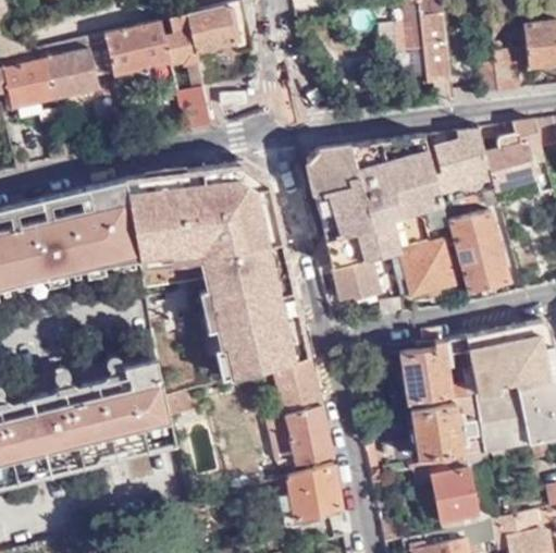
[(0,58),(25,51),(12,0),(0,0),(0,58)]
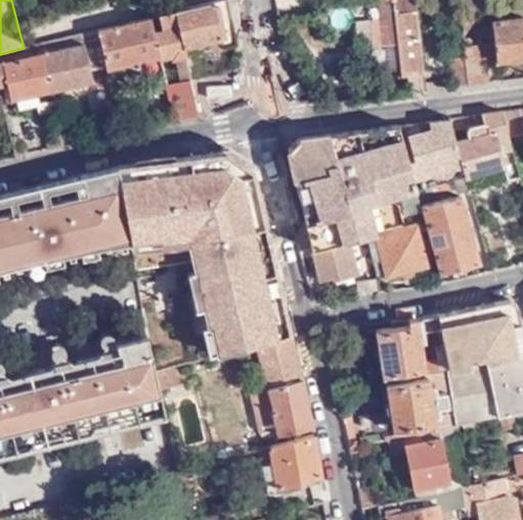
[(395,24),(401,79),(409,78),(418,77),(419,95),(426,94),(423,70),(416,0),(392,0),(393,6),(380,8),(382,26),(395,24)]
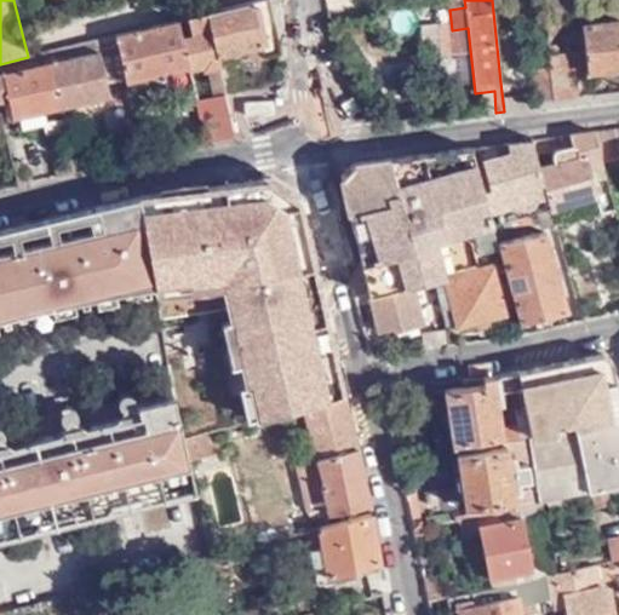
[(571,0),(542,0),(543,12),(571,10),(572,10),(571,0)]
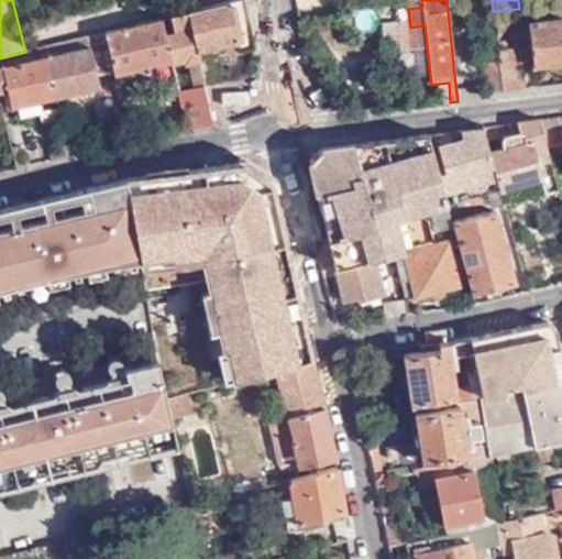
[(191,32),(197,52),(237,43),(238,52),(254,47),(242,1),(187,14),(191,32)]
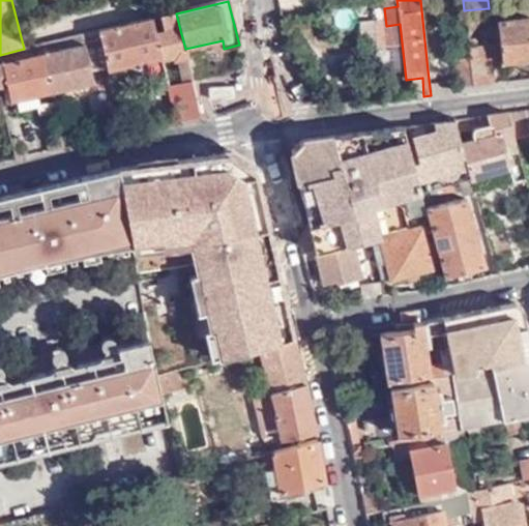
[(105,66),(107,72),(160,59),(154,34),(150,20),(95,33),(105,66)]
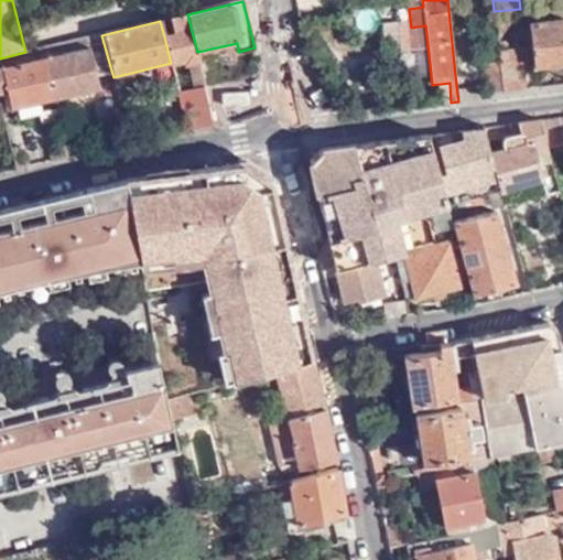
[(534,68),(562,65),(562,21),(530,25),(534,68)]
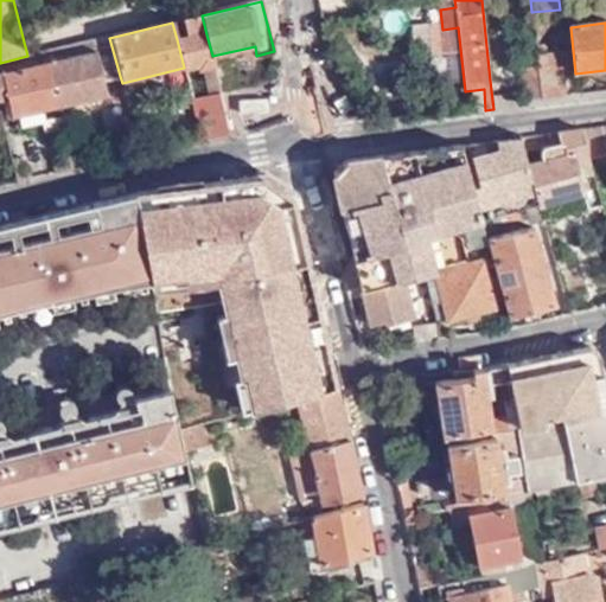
[(442,30),(445,53),(451,52),(455,93),(465,91),(458,27),(442,30)]
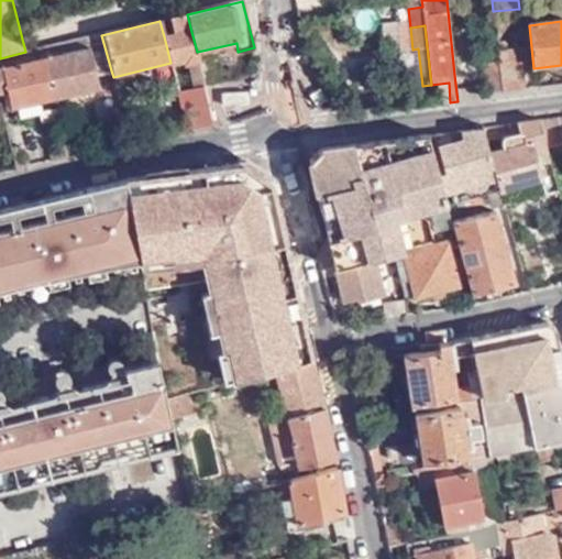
[(164,36),(171,63),(185,59),(187,63),(199,59),(197,52),(191,32),(164,36)]
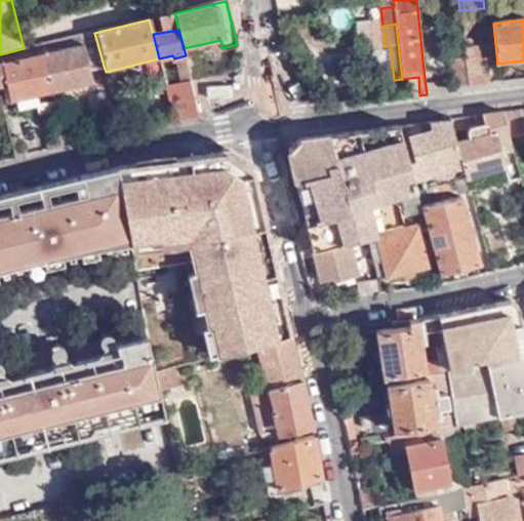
[(88,35),(96,68),(104,66),(94,33),(88,35)]
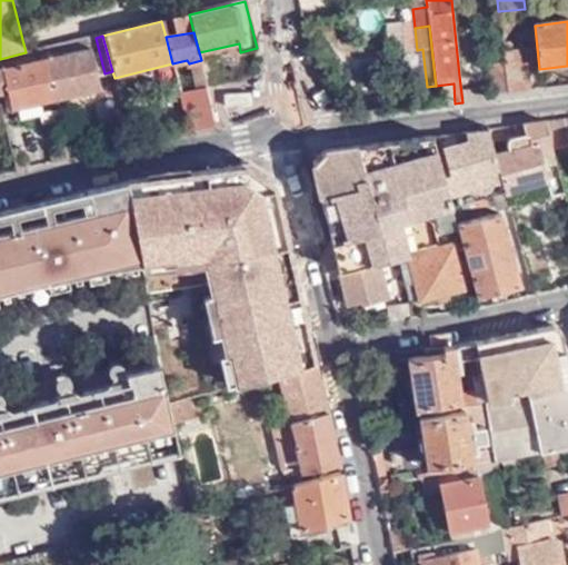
[(45,50),(55,101),(98,90),(90,48),(86,49),(85,40),(45,50)]
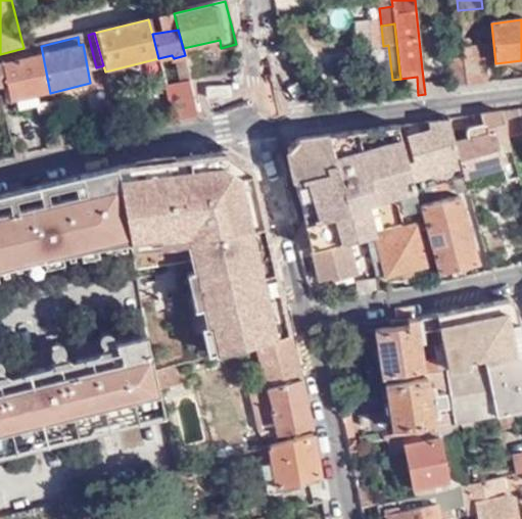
[(0,89),(8,87),(10,102),(50,93),(41,46),(0,55),(0,89)]
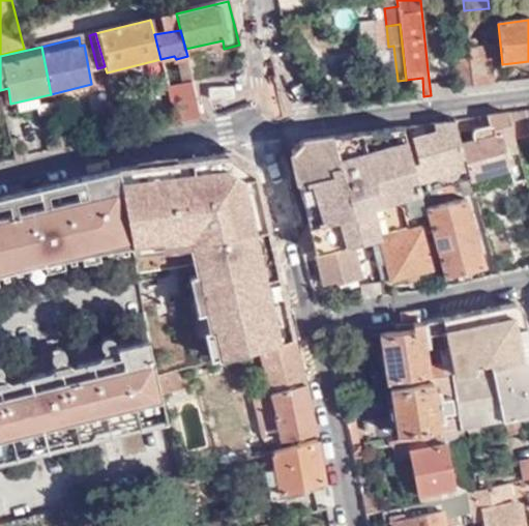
[(473,89),(495,86),(490,49),(469,50),(469,57),(473,89)]
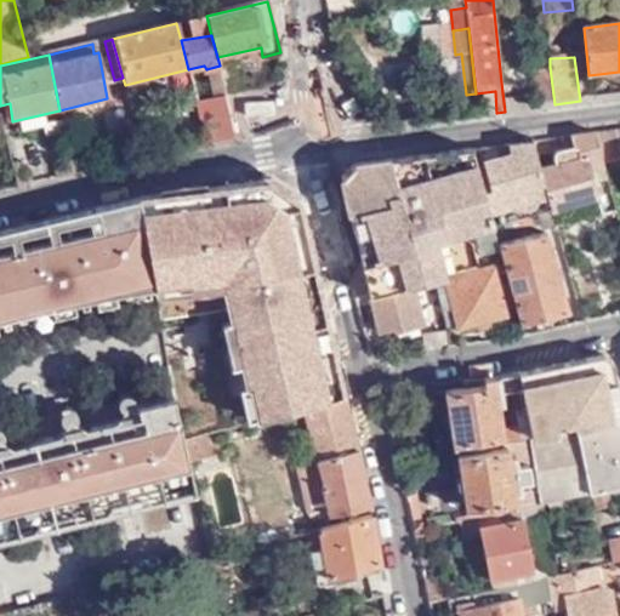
[(220,66),(226,97),(244,92),(238,63),(220,66)]
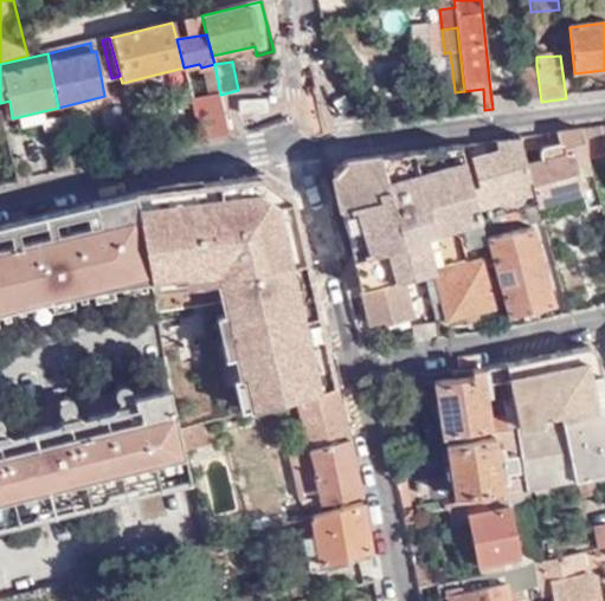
[(525,104),(541,102),(536,65),(521,69),(525,104)]
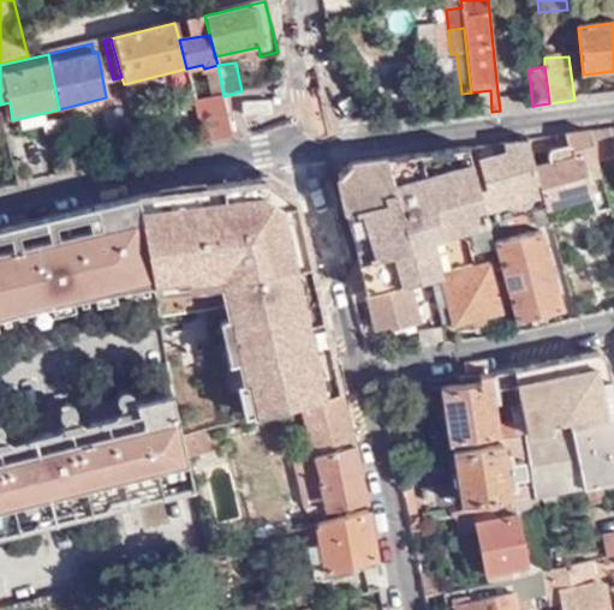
[(496,82),(500,111),(516,108),(512,79),(496,82)]
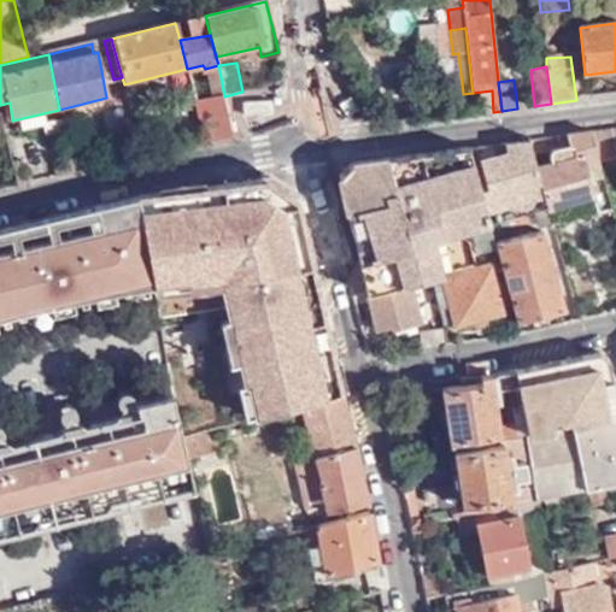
[(195,103),(204,146),(233,140),(224,96),(195,103)]
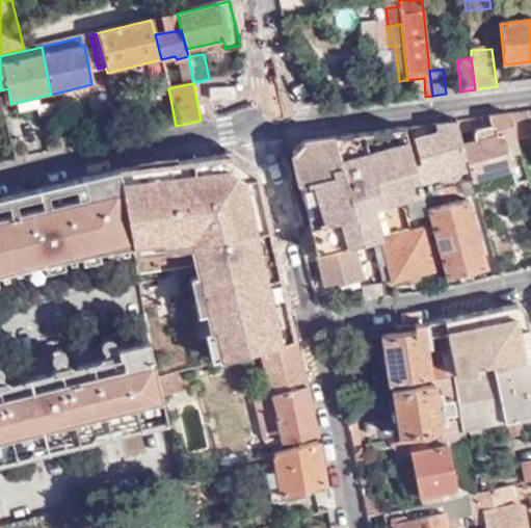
[(509,114),(516,141),(530,136),(530,110),(516,112),(509,114)]
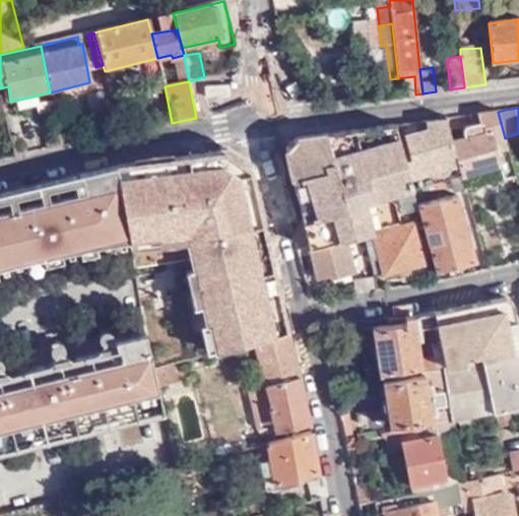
[(496,149),(507,145),(505,138),(498,112),(471,116),(449,118),(464,178),(500,169),(496,149)]
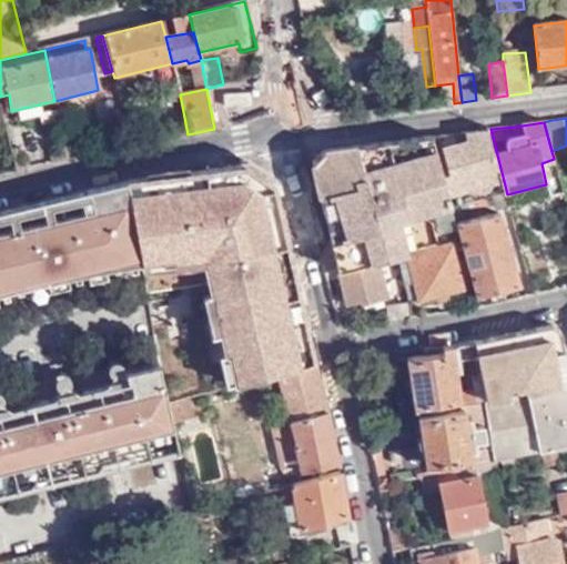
[(453,208),(507,194),(490,129),(434,138),(453,208)]
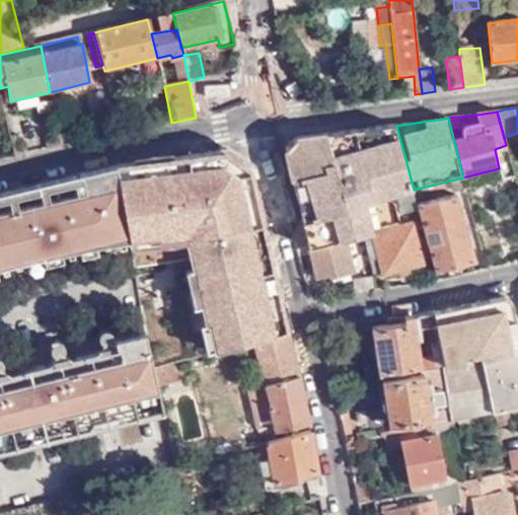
[(368,202),(414,190),(396,126),(298,140),(289,149),(295,179),(311,177),(313,192),(298,195),(304,223),(333,214),(338,240),(374,230),(368,202)]
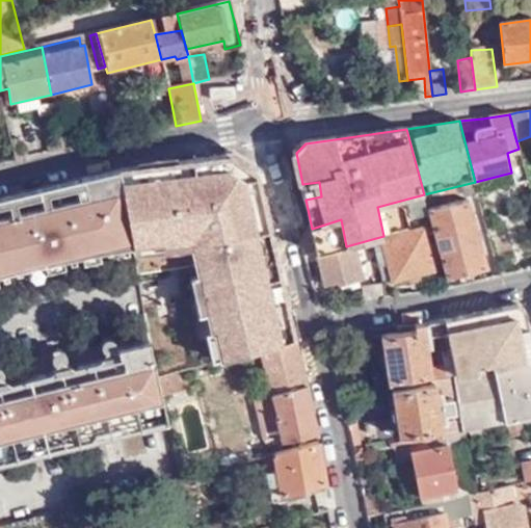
[(44,141),(47,156),(62,152),(59,137),(44,141)]
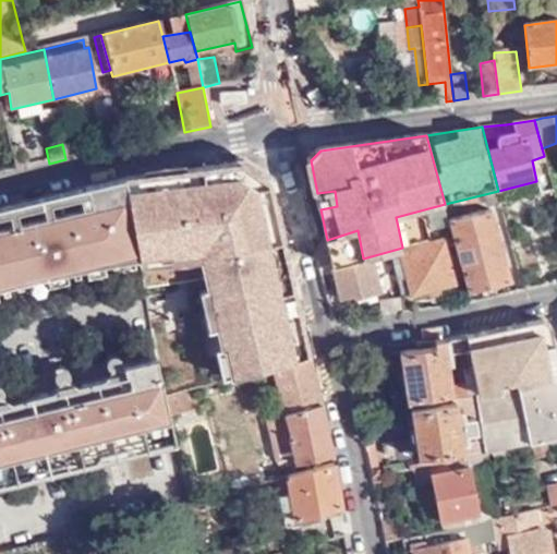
[(0,163),(2,175),(15,171),(11,152),(0,154),(0,163)]
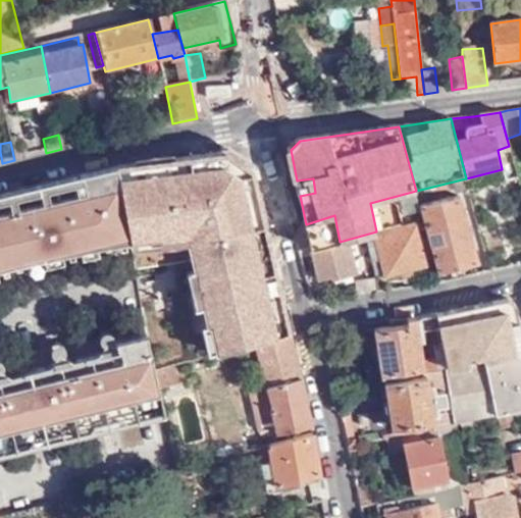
[(249,170),(224,151),(112,170),(129,248),(185,241),(215,357),(244,349),(255,346),(291,334),(249,170)]
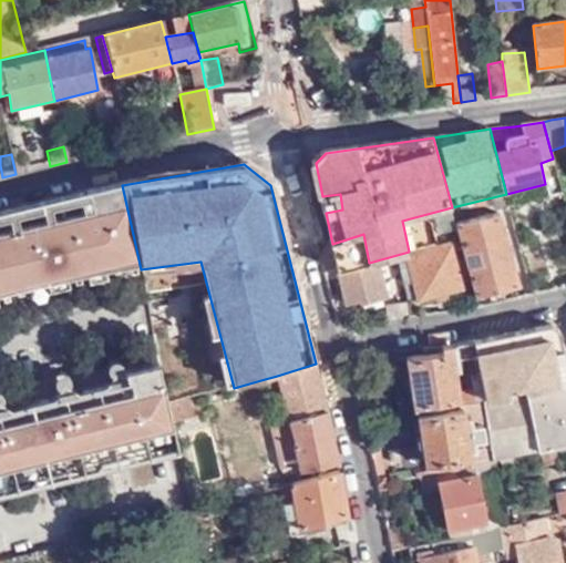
[(0,297),(141,269),(122,185),(85,195),(88,207),(90,207),(92,215),(85,216),(85,213),(0,234),(0,297)]
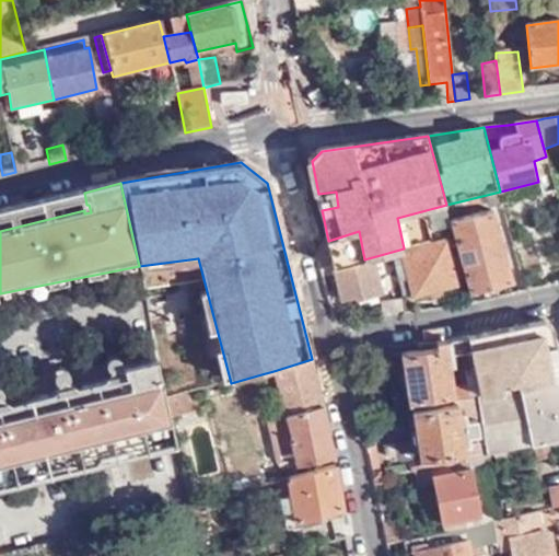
[(318,194),(322,210),(338,207),(336,192),(318,194)]
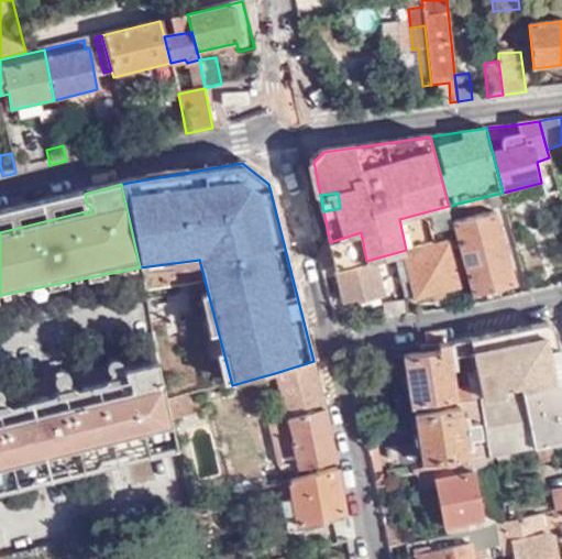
[(0,232),(85,211),(85,215),(91,214),(89,206),(87,206),(85,194),(0,214),(0,232)]
